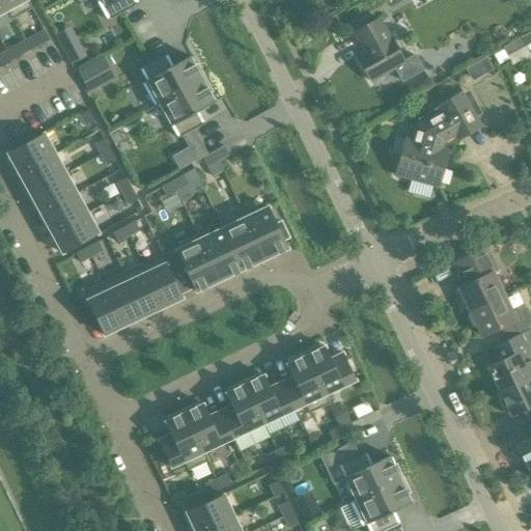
[(27,0),(2,0),(8,10),(7,11),(11,20),(32,8),(27,0)]
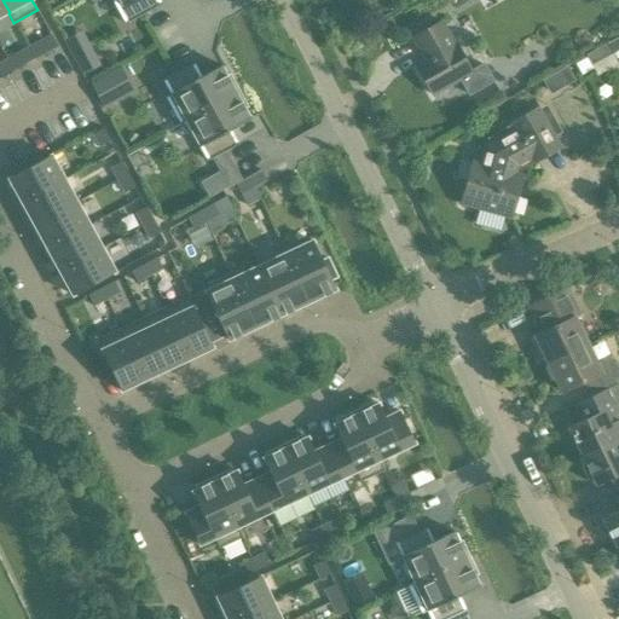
[(113,0),(126,22),(125,23),(126,24),(161,5),(161,4),(160,4),(157,0),(113,0)]
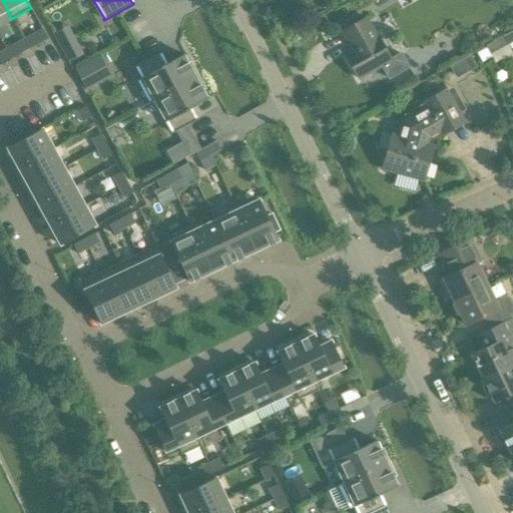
[(366,17),(341,30),(352,51),(345,54),(358,77),(380,65),(388,80),(409,69),(401,54),(391,59),(378,35),(376,36),(366,17)]
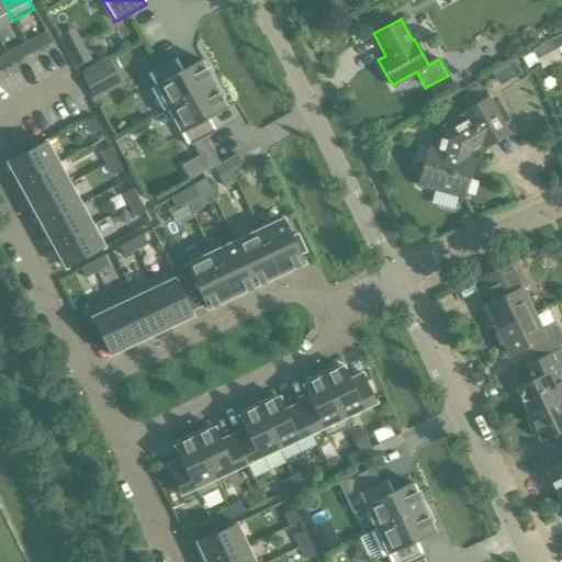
[(47,32),(35,38),(41,48),(52,42),(47,32)]
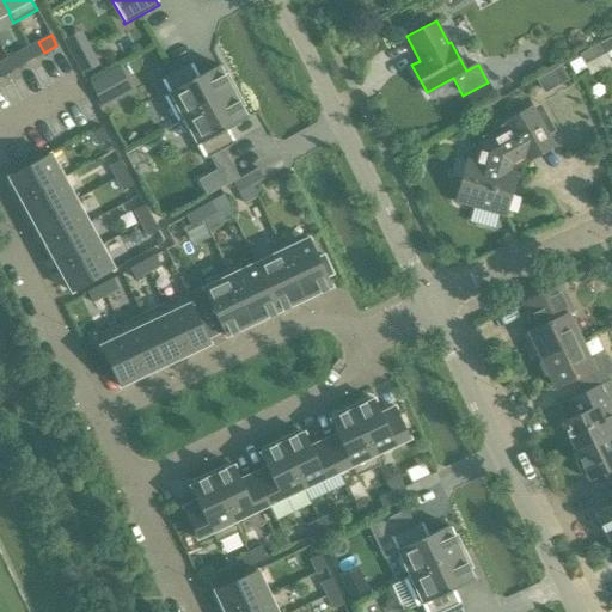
[(606,54),(611,50),(611,36),(600,43),(606,54)]
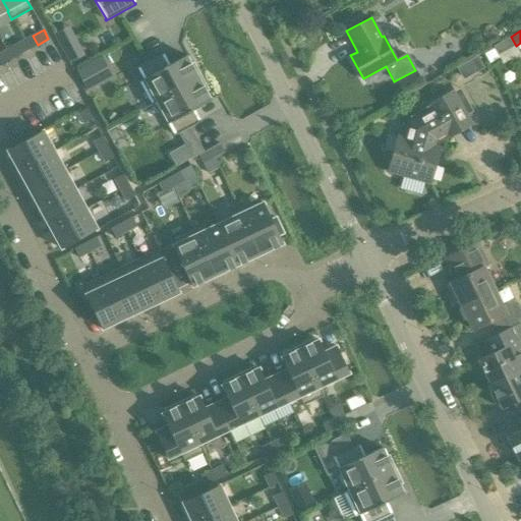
[(85,55),(79,44),(66,51),(72,62),(85,55)]
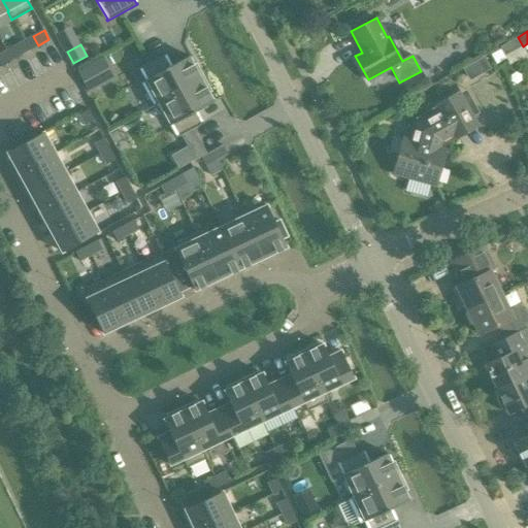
[(22,55),(18,45),(6,52),(11,61),(22,55)]
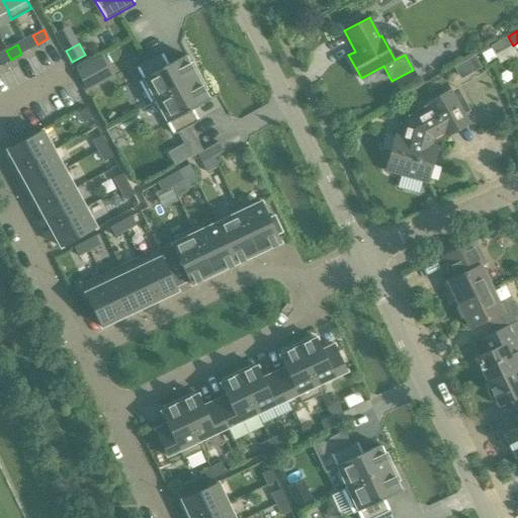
[(490,49),(481,54),(486,63),(495,58),(490,49)]
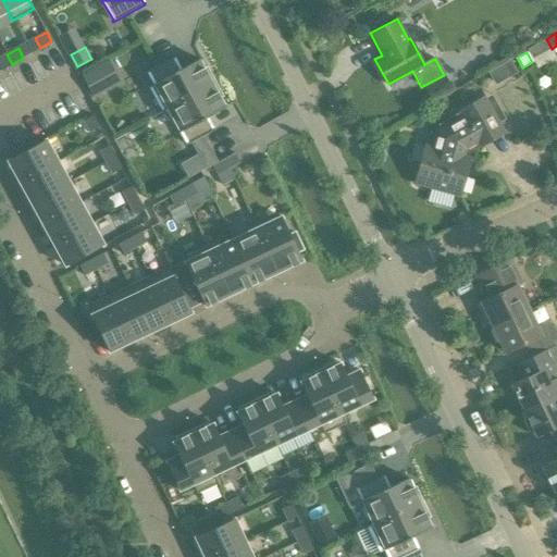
[(12,64),(7,54),(0,58),(0,69),(0,70),(12,64)]
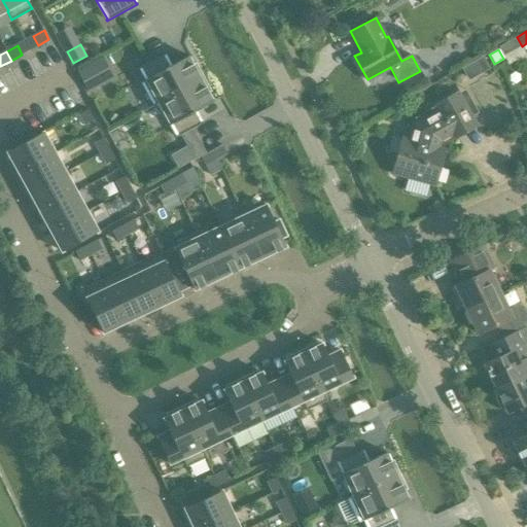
[(159,102),(203,78),(196,65),(194,66),(188,58),(189,58),(188,57),(171,66),(165,56),(165,55),(165,54),(139,68),(139,69),(140,69),(145,79),(141,82),(141,83),(142,83),(154,106),(159,103),(159,102)]
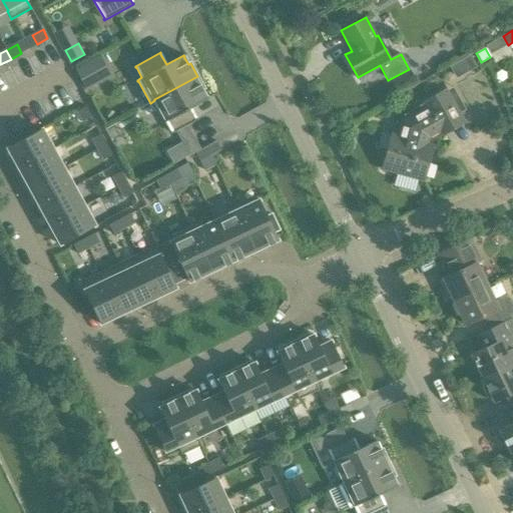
[(470,55),(451,66),(456,76),(476,65),(470,55)]
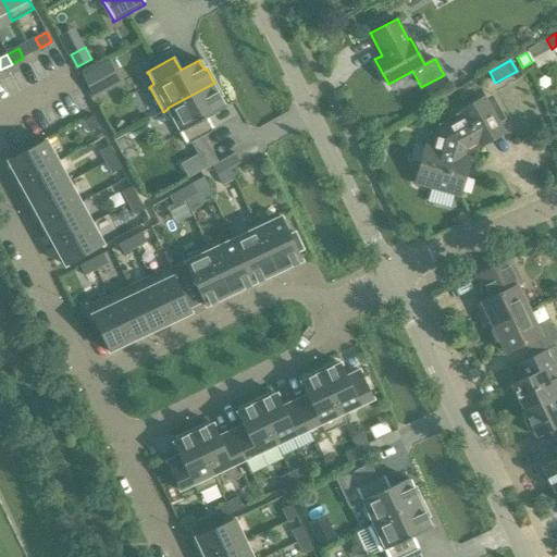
[(91,70),(82,75),(94,97),(103,91),(91,70)]
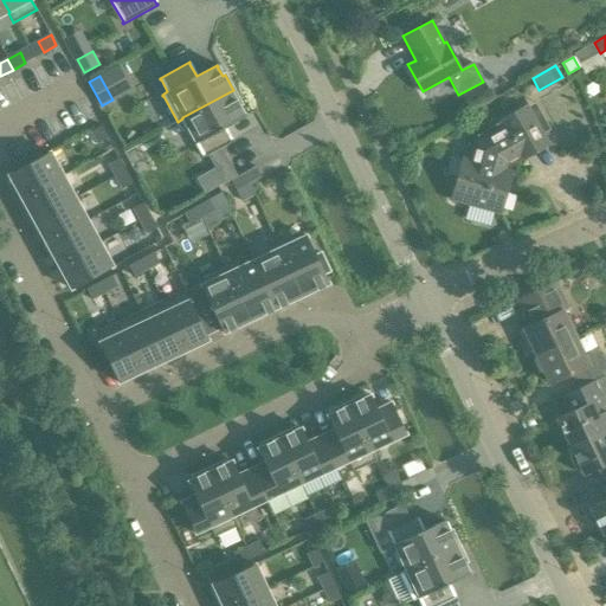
[(242,104),(233,90),(182,117),(182,118),(195,142),(195,143),(195,144),(197,144),(202,156),(204,158),(211,154),(224,147),(233,142),(232,140),(232,141),(225,128),(245,117),(245,116),(244,116),(239,107),(242,104)]
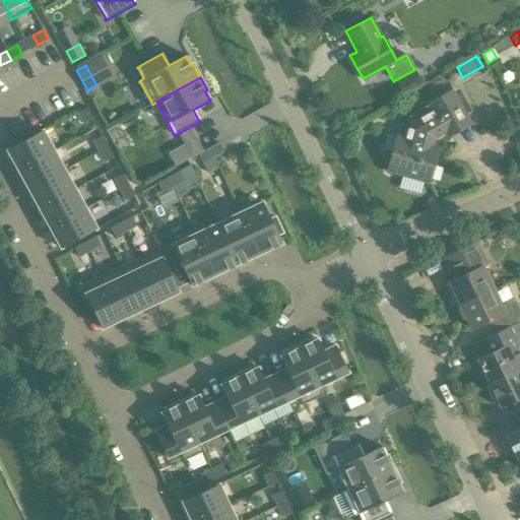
[(397,137),(388,171),(405,175),(401,189),(420,194),(425,180),(428,181),(437,148),(431,146),(433,137),(464,119),(463,117),(472,112),(459,88),(450,93),(421,109),(408,116),(410,121),(407,124),(403,139),(397,137)]
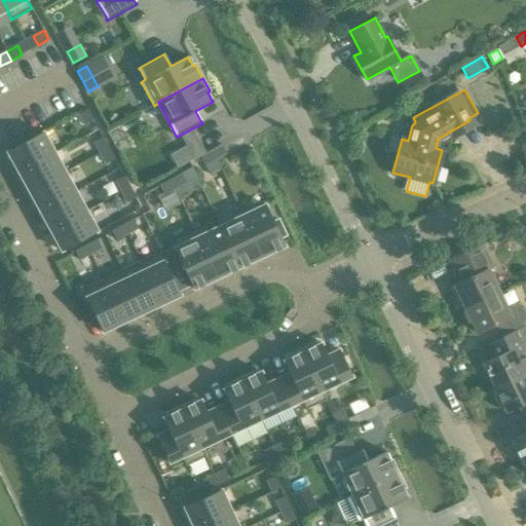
[(78,114),(84,125),(94,120),(87,110),(78,114)]
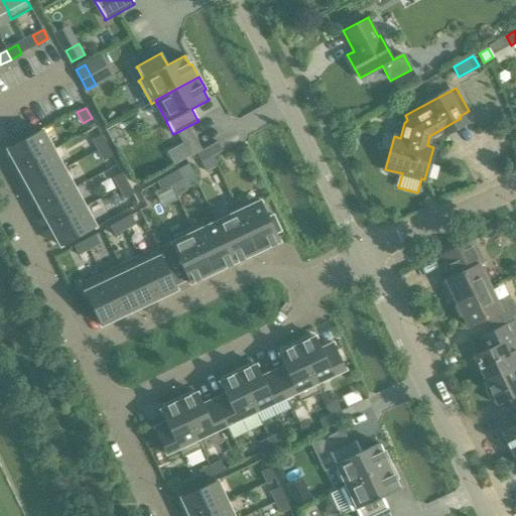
[(190,125),(179,131),(191,153),(204,147),(190,125)]
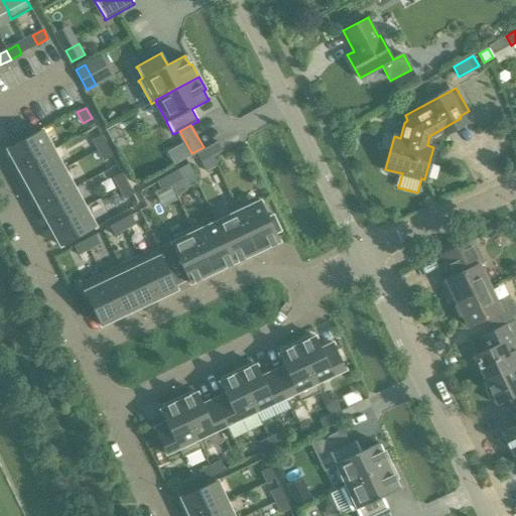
[(7,149),(18,169),(53,150),(42,130),(7,149)]
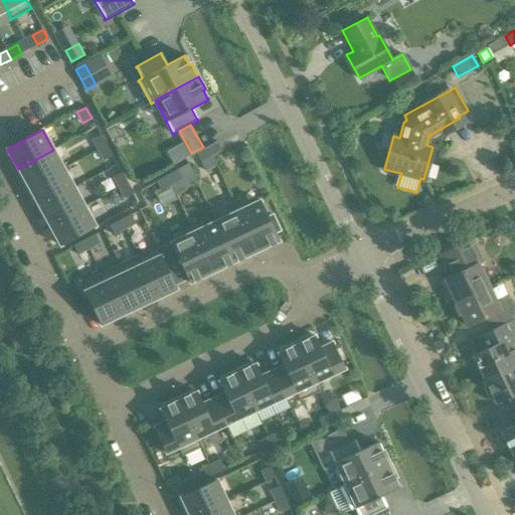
[(92,140),(98,150),(107,145),(101,135),(92,140)]
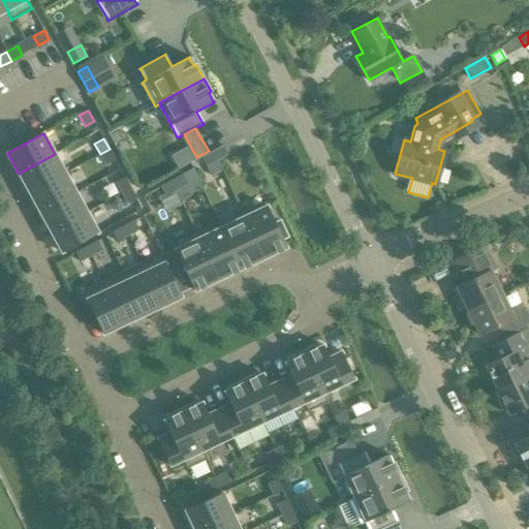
[(222,146),(212,151),(217,160),(227,154),(222,146)]
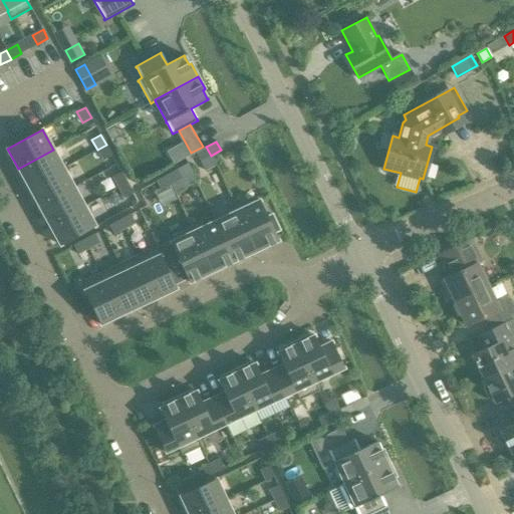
[(106,145),(97,150),(103,161),(111,156),(106,145)]
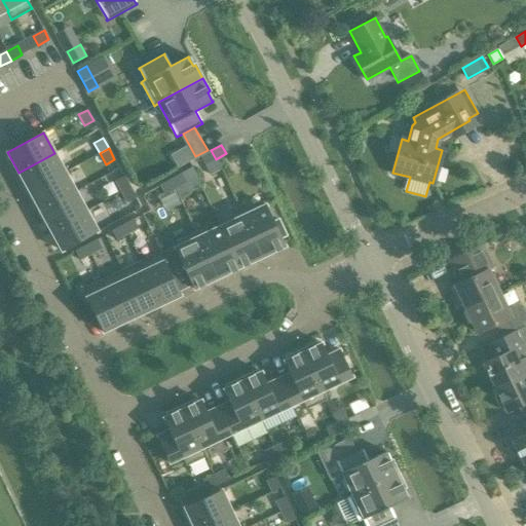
[(216,159),(211,150),(200,156),(204,165),(216,159)]
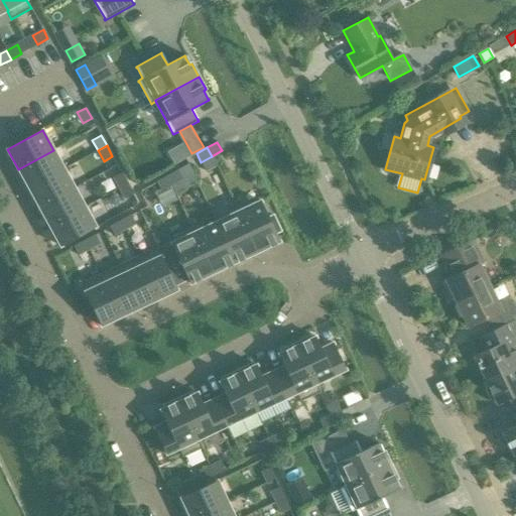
[(53,150),(18,169),(28,188),(65,169),(53,150)]
